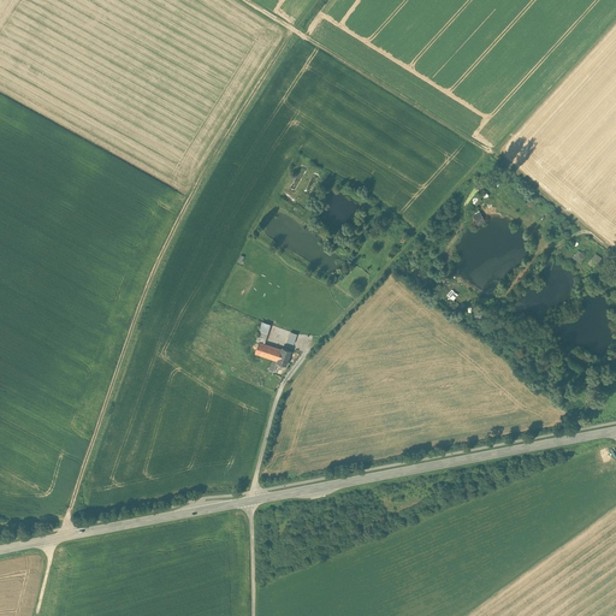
[(485,223),(479,212),(472,215),(477,226),(485,223)]
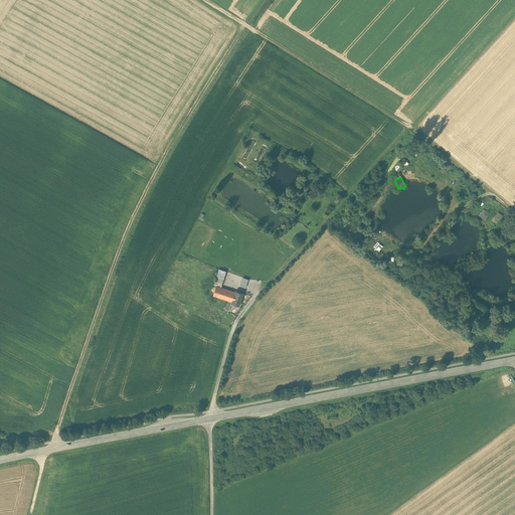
[(489,213),(484,209),(479,215),(484,220),(489,213)]
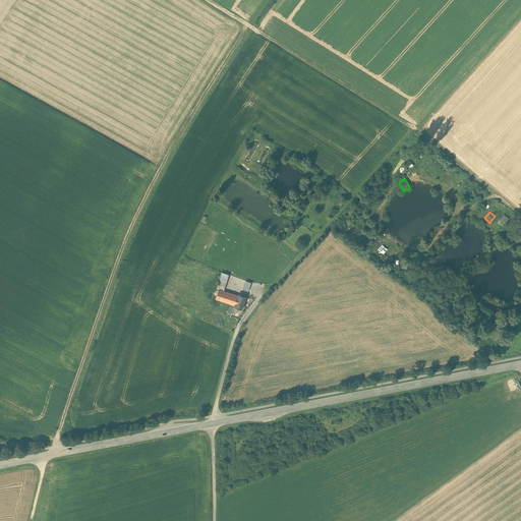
[(504,213),(501,218),(508,223),(511,218),(504,213)]
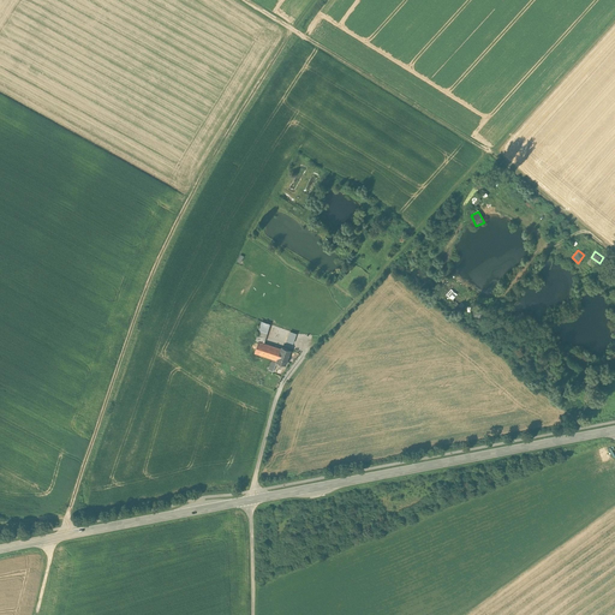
[(281,348),(264,342),(270,324),(262,321),(256,340),(258,341),(255,352),(273,358),(278,360),(281,348)]
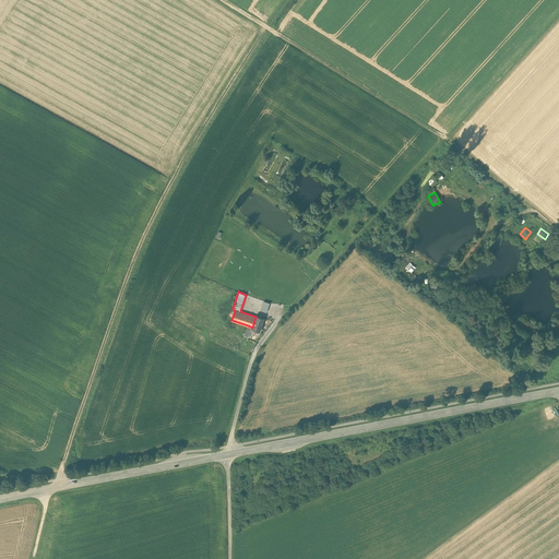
[(261,309),(268,311),(271,302),(264,300),(261,309)]
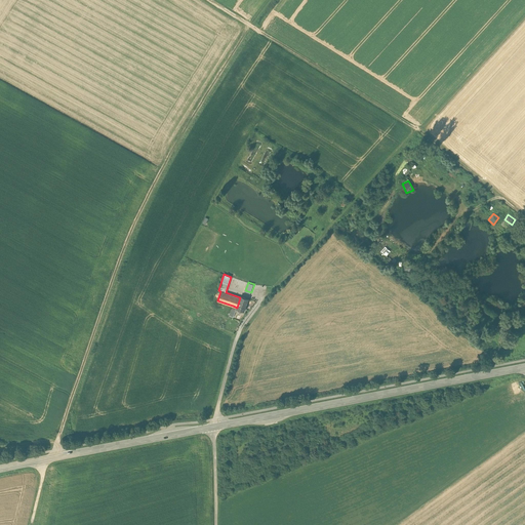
[(236,309),(244,312),(248,298),(240,296),(240,297),(237,308),(236,309)]
